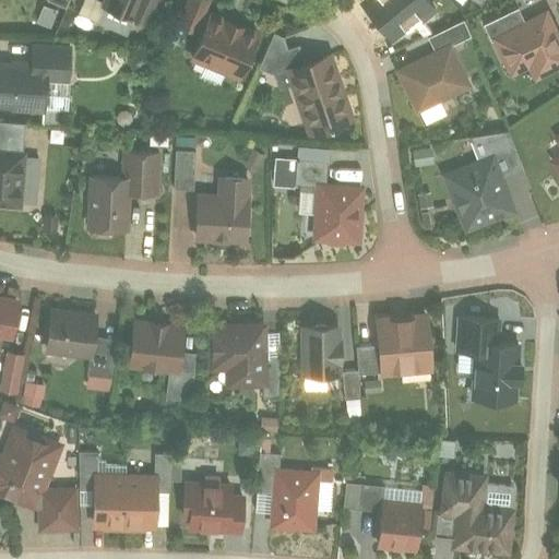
[(103,0),(102,3),(105,4),(137,18),(138,13),(141,15),(146,0),(103,0)]
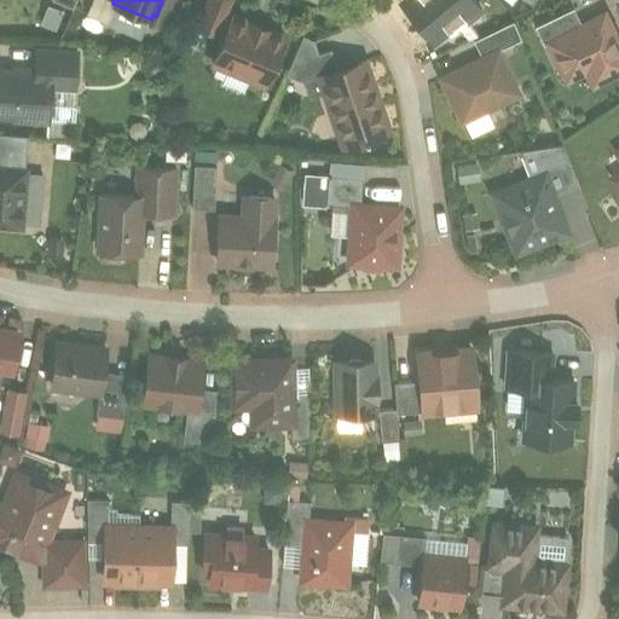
[(232,0),(204,0),(195,27),(217,36),(232,0)]
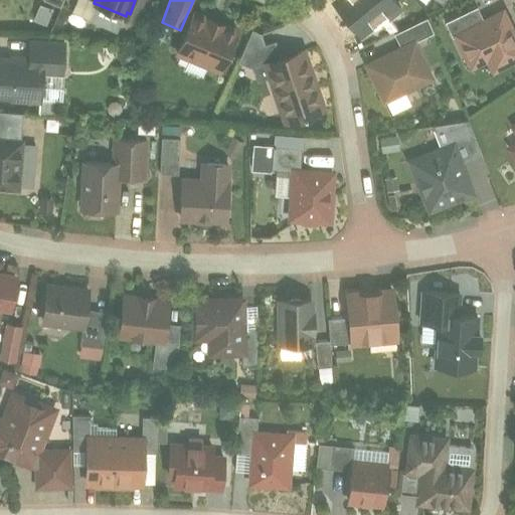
[(402,9),(394,0),(333,0),(362,36),(384,16),(390,21),(402,9)]
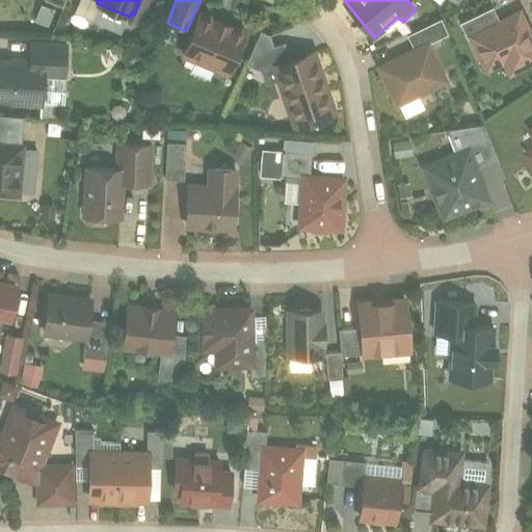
[(130,17),(100,4),(91,23),(122,35),(130,17)]
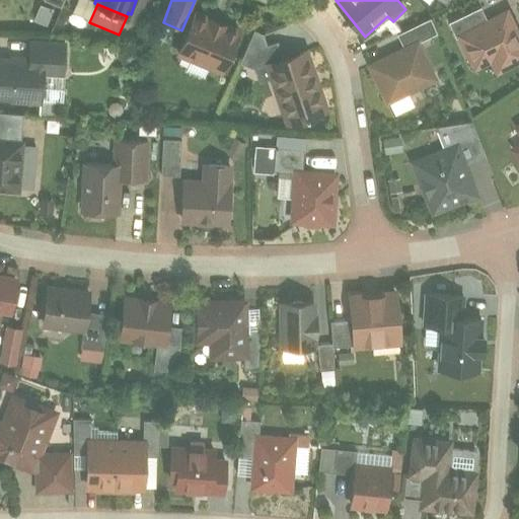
[(52,9),(41,5),(34,20),(45,24),(52,9)]
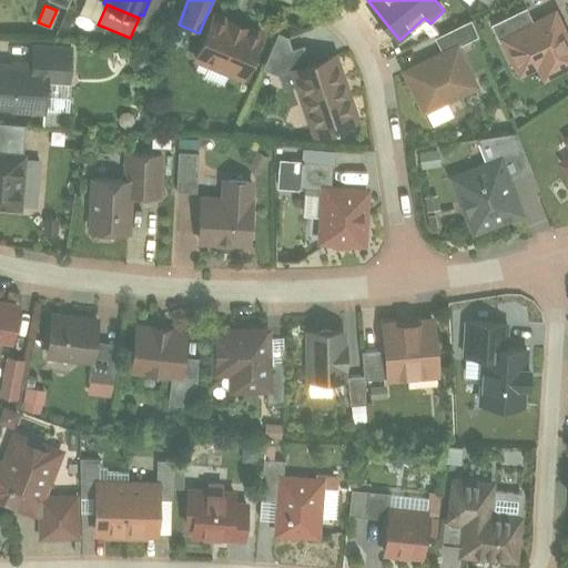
[(214,8),(192,60),(208,67),(227,75),(244,82),(266,31),(214,8)]
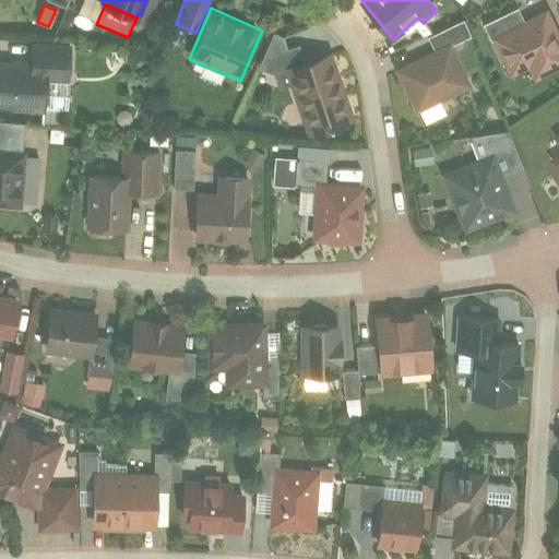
[(490,36),(524,21),(519,8),(482,25),(489,42),(492,40),(490,36)]
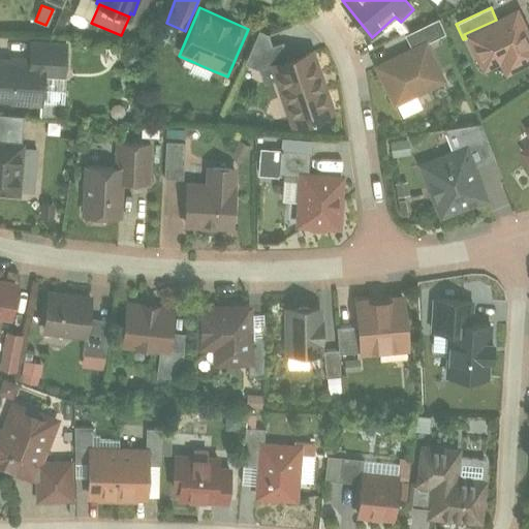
[(496,20),(464,34),(466,38),(484,74),(499,67),(505,79),(528,66),(528,29),(519,8),(496,20)]
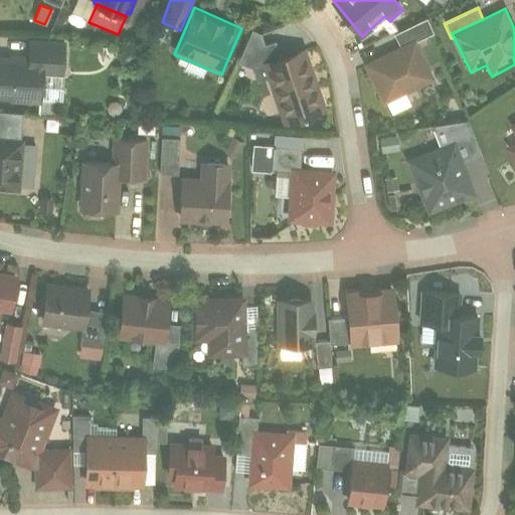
[(396,36),(401,46),(416,39),(417,43),(434,36),(426,22),(396,36)]
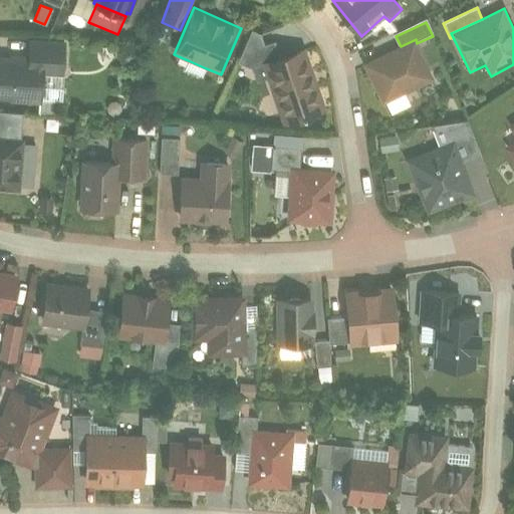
[(0,55),(0,100),(41,104),(44,68),(64,70),(66,41),(29,39),(28,57),(0,55)]
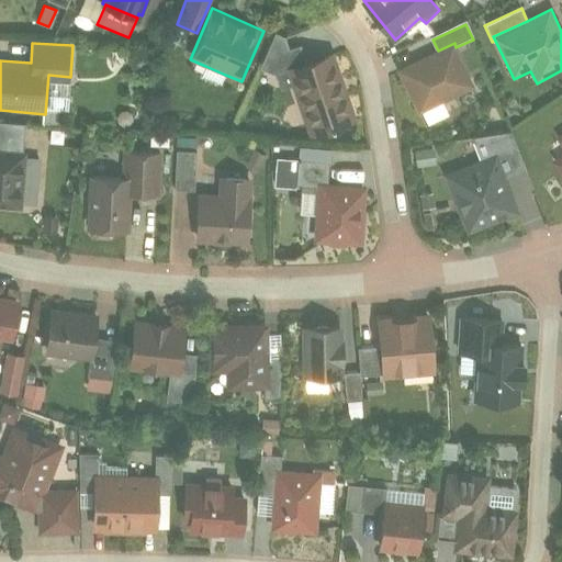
[(438,51),(397,71),(419,115),(422,113),(442,103),(476,87),(456,47),(454,43),(438,51)]
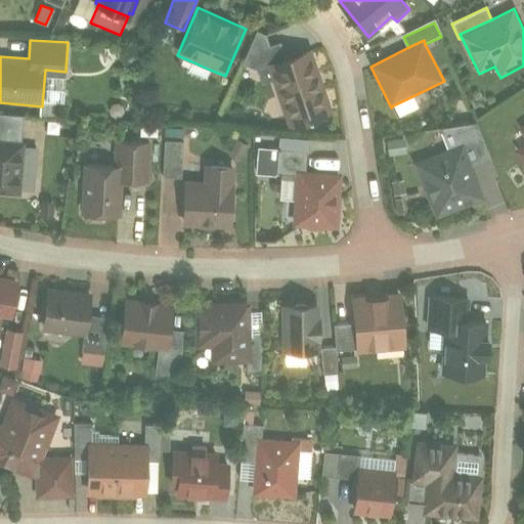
[(121,56),(124,58),(141,52),(139,47),(132,41),(121,56)]
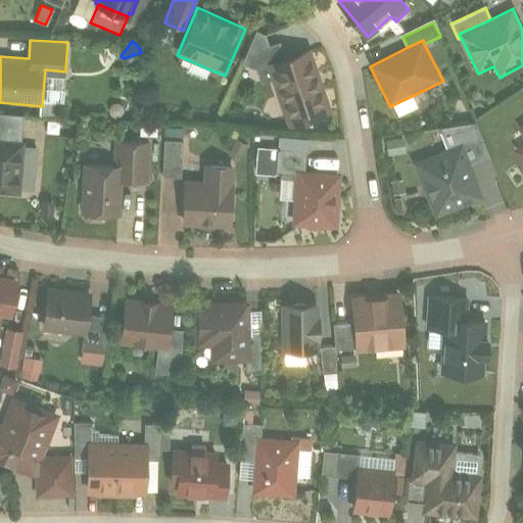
[(388,53),(383,42),(363,52),(368,63),(388,53)]
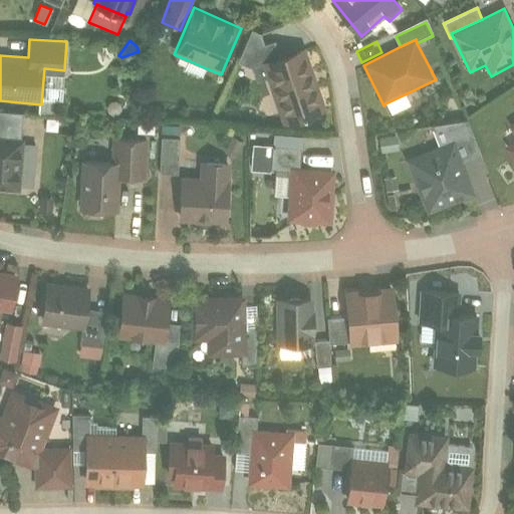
[(305,46),(261,61),(273,97),(279,114),(283,126),(327,111),(305,46)]
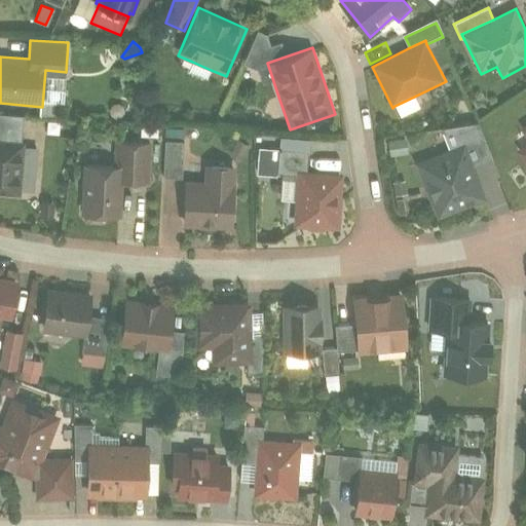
[(142,52),(124,59),(127,68),(145,62),(142,52)]
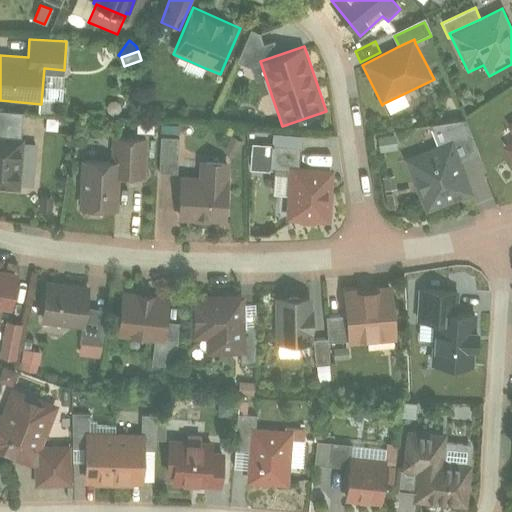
[(205,68),(187,60),(183,69),(201,77),(205,68)]
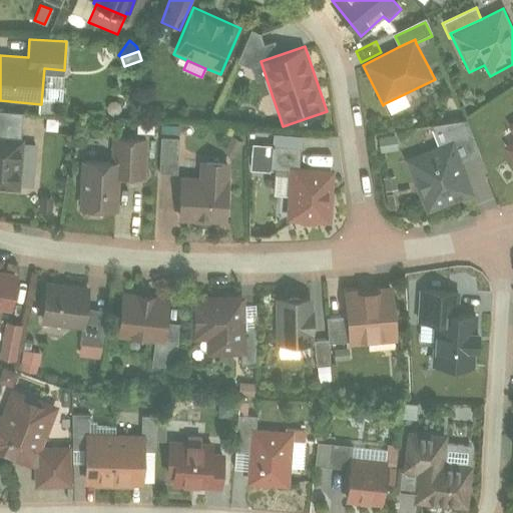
[(404,94),(385,103),(392,116),(411,107),(404,94)]
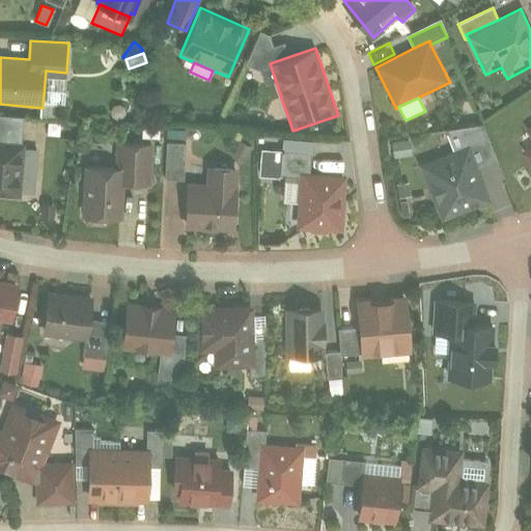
[(288,118),(282,101),(275,104),(281,120),(288,118)]
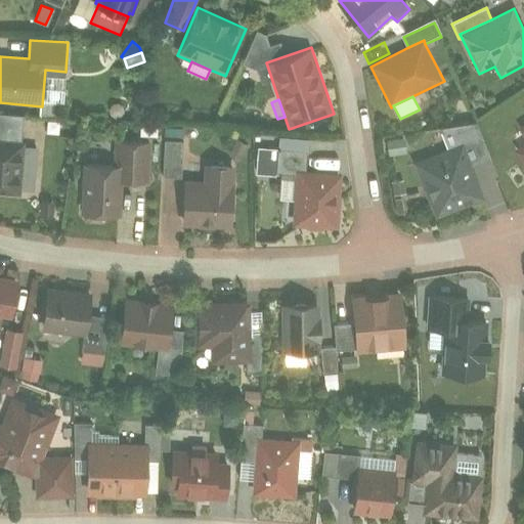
[(0,113),(0,140),(22,143),(24,116),(0,113)]
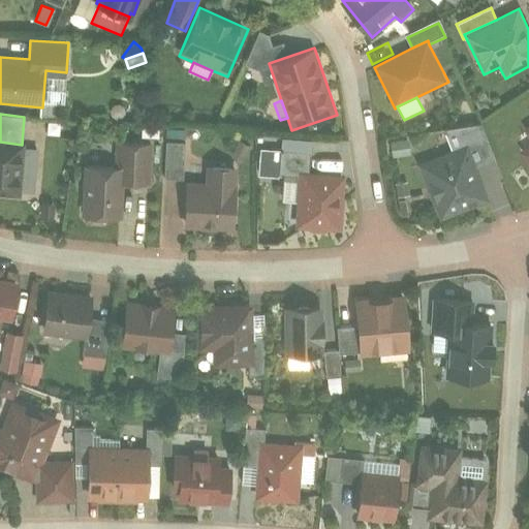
[(466,143),(475,165),(494,158),(480,125),(456,128),(444,133),(450,149),(466,143)]
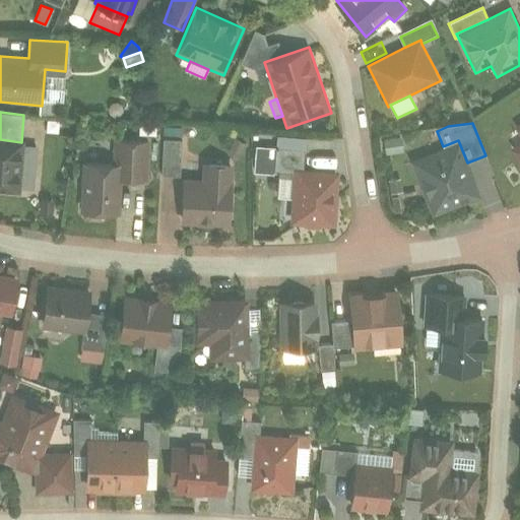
[(138,124),(138,134),(156,134),(156,124),(138,124)]
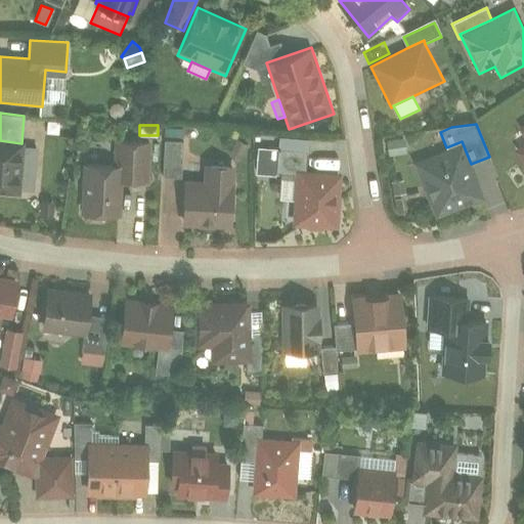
[(266,134),(257,134),(256,155),(258,155),(266,155),(266,134)]
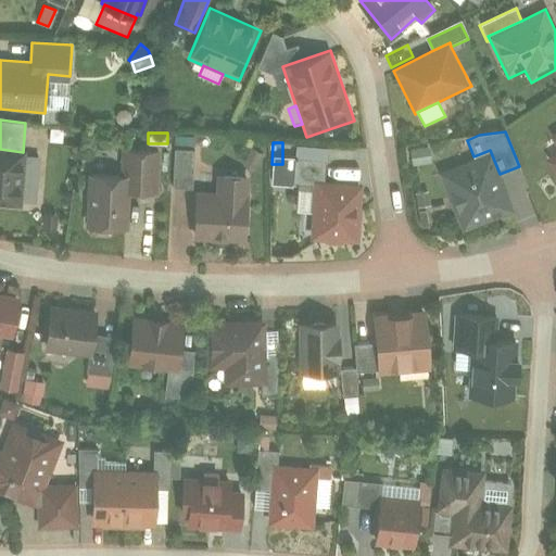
[(298,158),(326,160),(327,146),(297,143),(295,158),(298,158)]
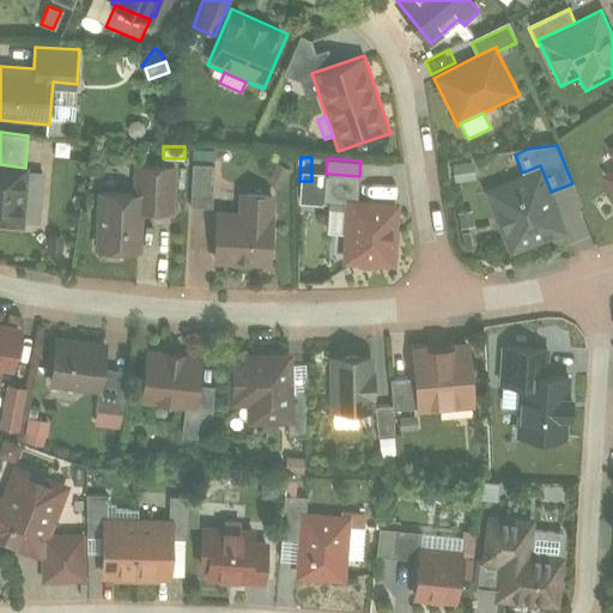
[(473,158),(451,161),(455,182),(477,180),(473,158)]
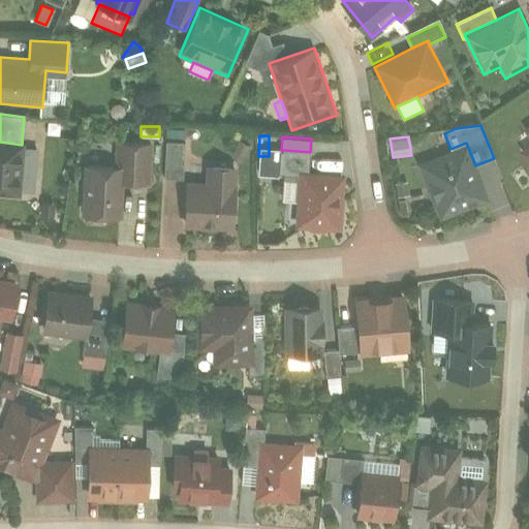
[(252,146),(239,138),(230,154),(244,161),(252,146)]
